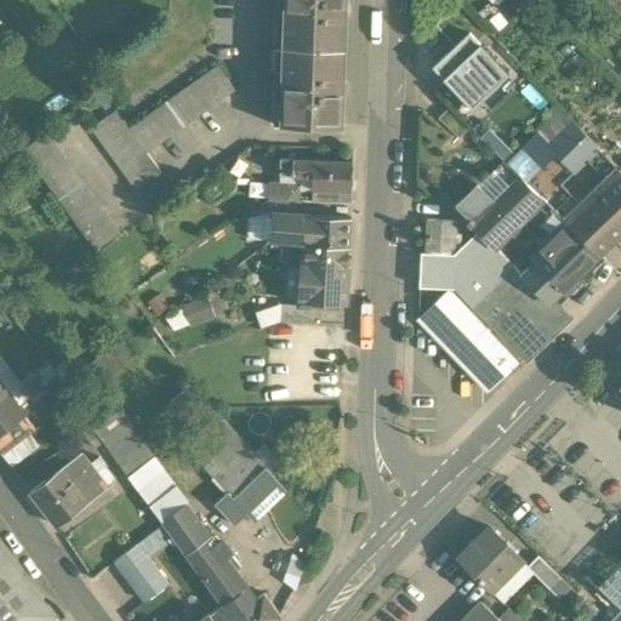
[(346,0),(285,0),(284,49),(345,50),(346,0)]
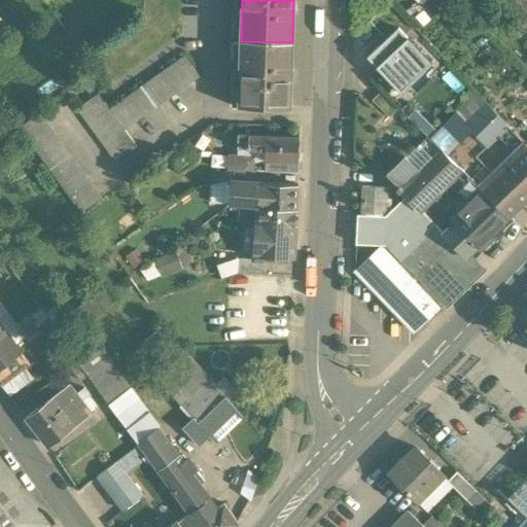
[(369,23),(385,40),(398,29),(406,36),(414,28),(390,2),(369,23)]
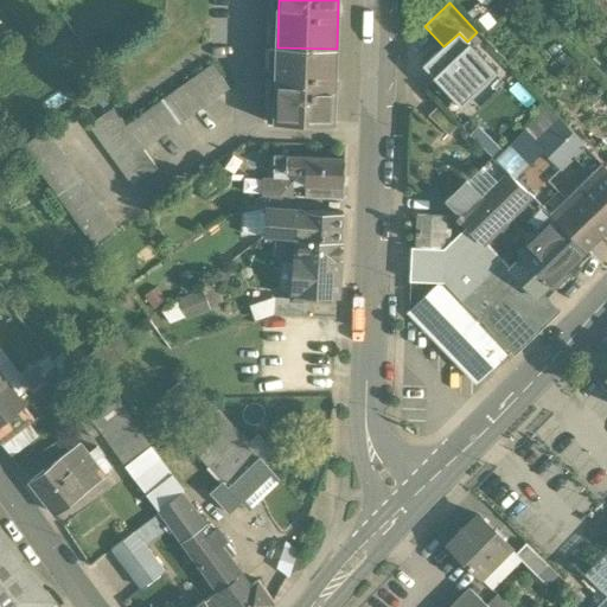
[(461,108),(497,74),(467,42),(459,33),(443,46),(422,66),(461,108)]
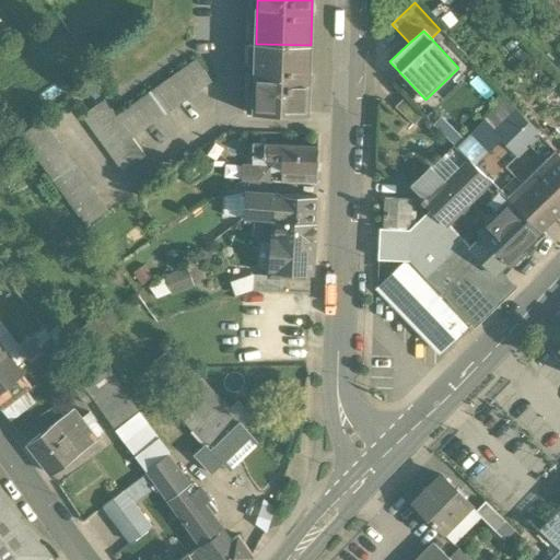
[(311,45),(256,44),(254,113),(307,114),(311,45)]
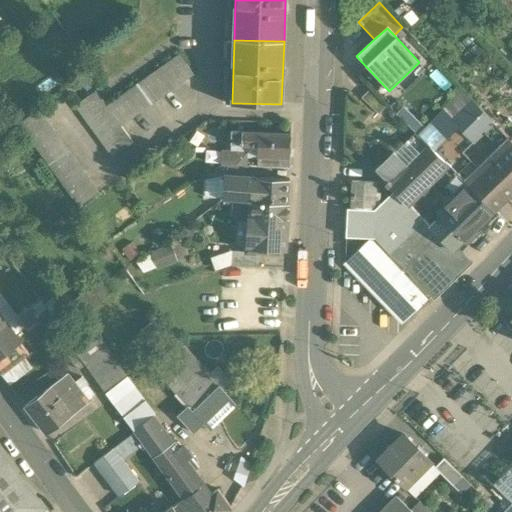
[(179,54),(106,106),(110,112),(90,127),(113,158),(133,143),(121,126),(194,74),(179,54)]
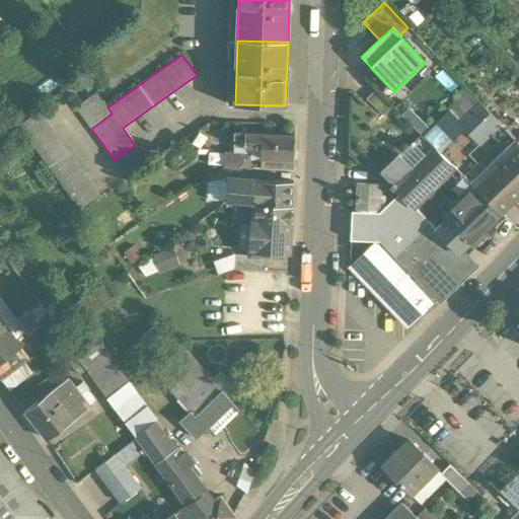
[(391,108),(374,91),(366,100),(382,117),(391,108)]
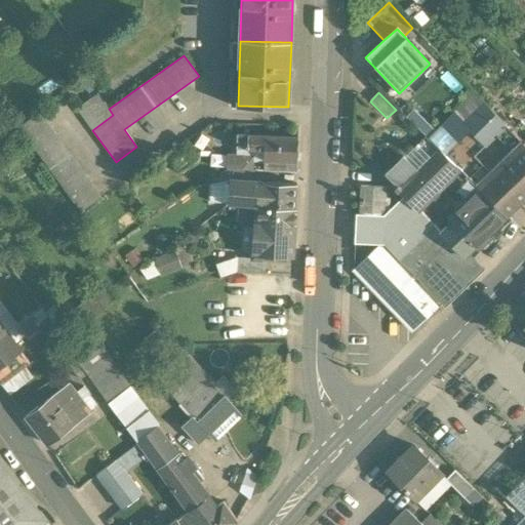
[(97,93),(77,109),(92,130),(113,115),(109,109),(97,93)]
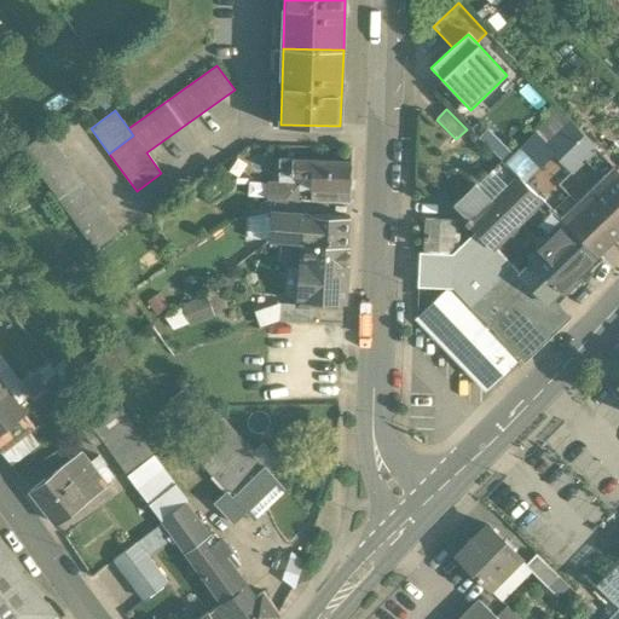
[(62,145),(85,127),(74,111),(50,131),(62,145)]
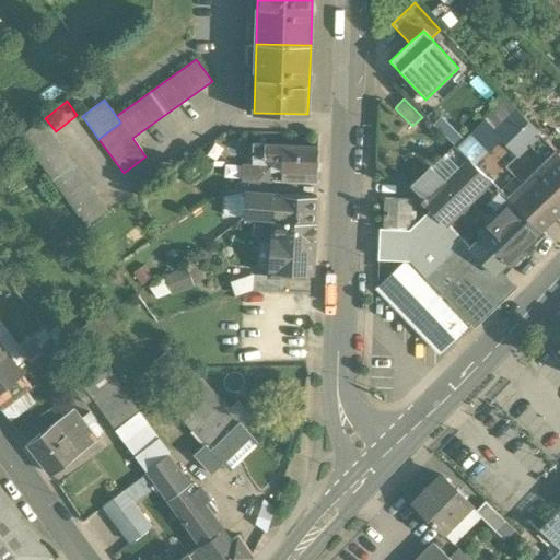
[(533,127),(512,104),(504,112),(505,113),(506,120),(528,144),(535,139),(537,141),(543,138),(533,127)]
